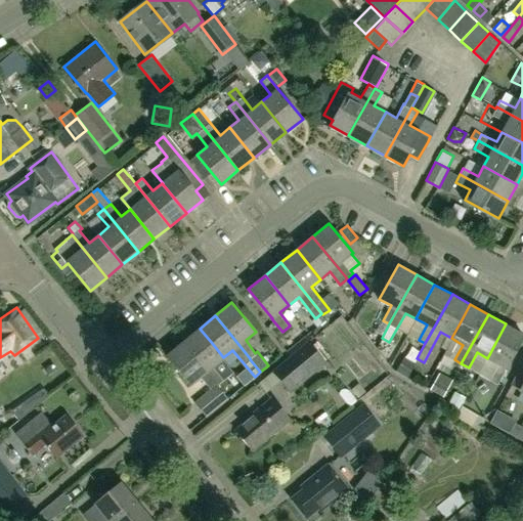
[(522,333),(506,323),(487,358),(498,364),(490,380),(498,384),(507,368),(506,368),(522,336),(522,333)]
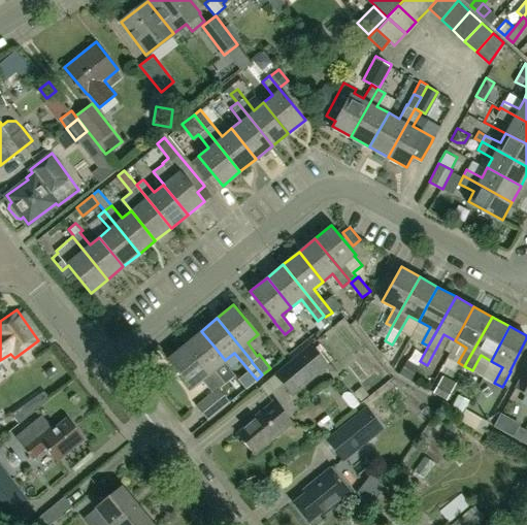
[(202,365),(209,373),(220,387),(226,383),(216,368),(225,360),(213,346),(201,331),(193,337),(185,343),(202,365)]
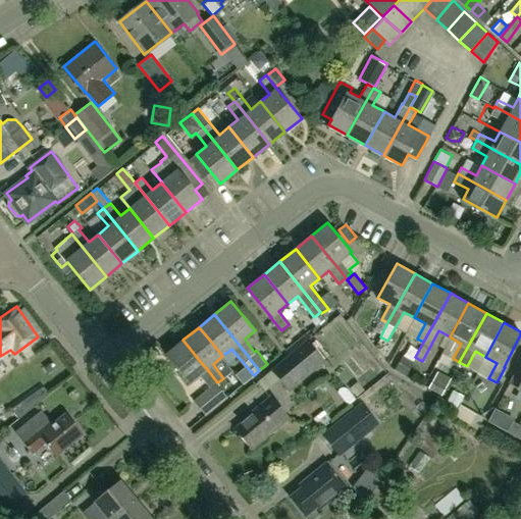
[(307,339),(271,368),(291,391),(326,360),(324,358),(329,354),(316,339),(311,343),(307,339)]
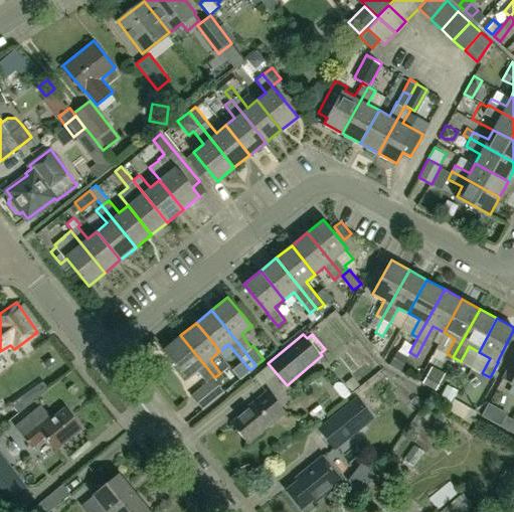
[(197,356),(180,335),(164,348),(187,377),(197,369),(207,381),(191,395),(202,408),(224,390),(214,378),(214,377),(204,364),(197,356)]
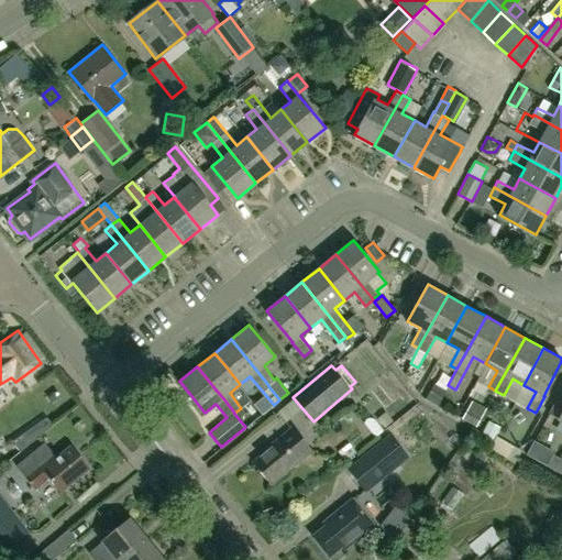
[(433,384),(426,398),(437,405),(444,391),(433,384)]
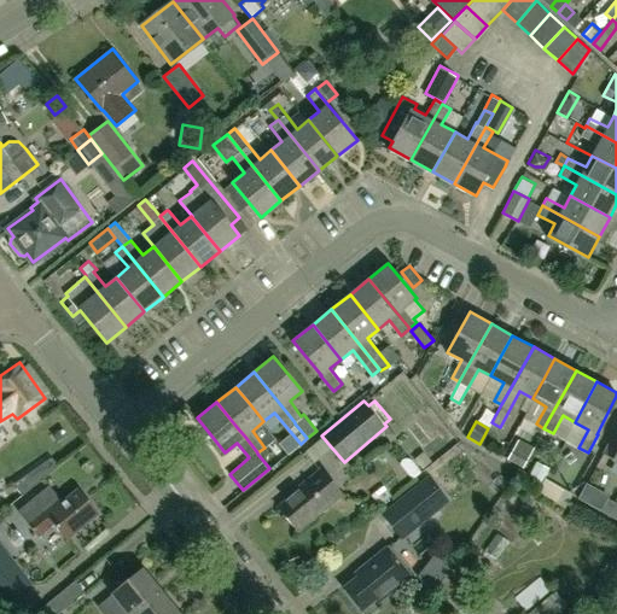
[(603,455),(616,462),(616,428),(603,455)]
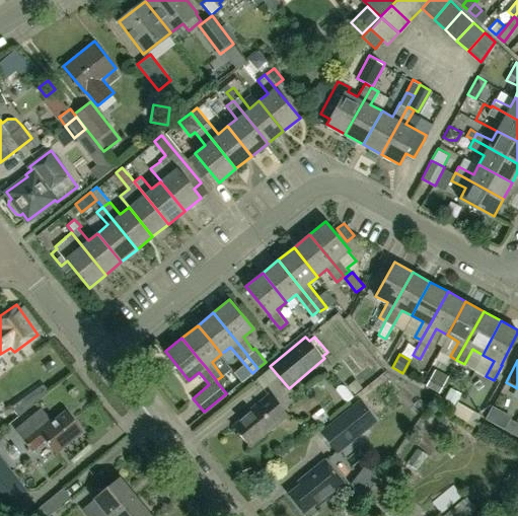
[(426,384),(440,391),(446,379),(432,372),(426,384)]
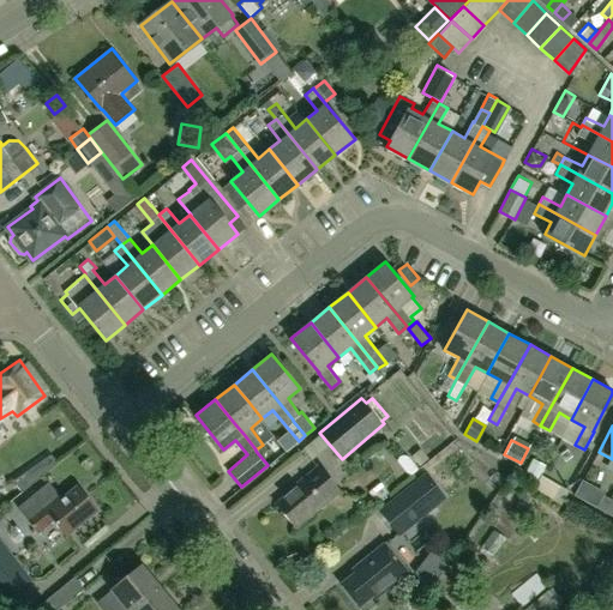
[(413,456),(420,464),(430,457),(421,447),(413,456)]
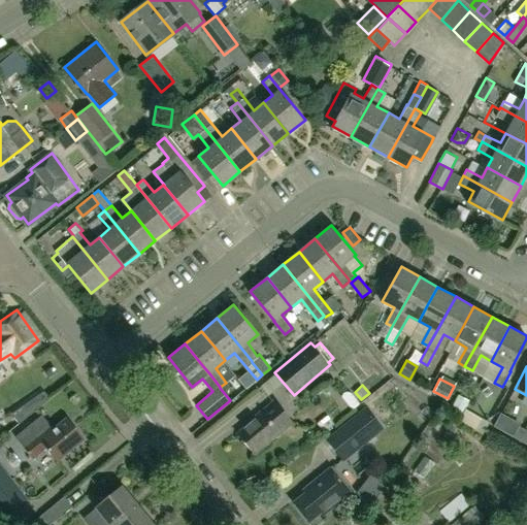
[(451,408),(461,414),(465,407),(468,401),(458,395),(451,408)]
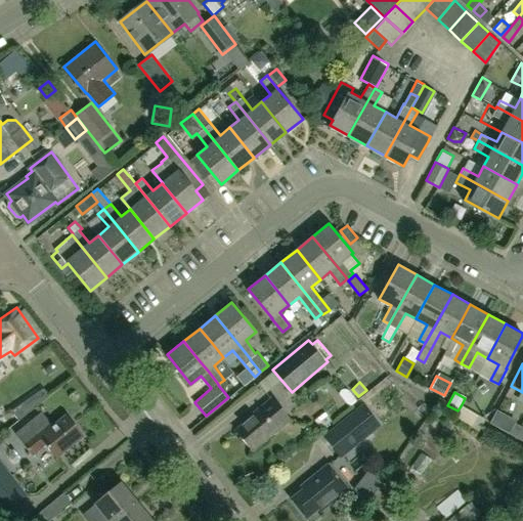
[(235,429),(253,449),(290,419),(271,396),(243,420),(245,422),(235,429)]
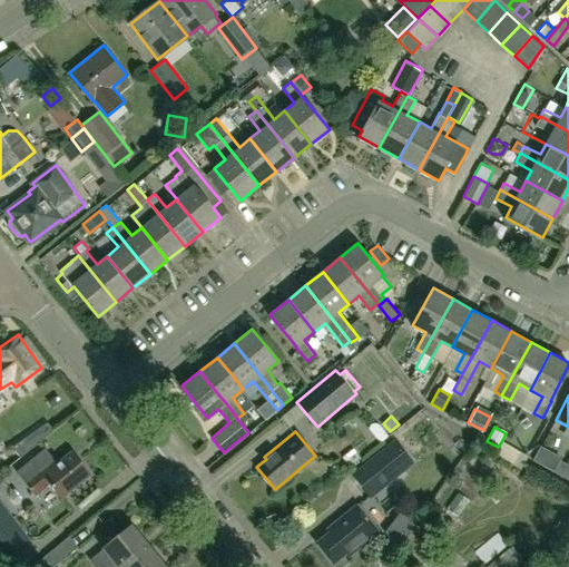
[(405,440),(414,450),(423,443),(414,432),(405,440)]
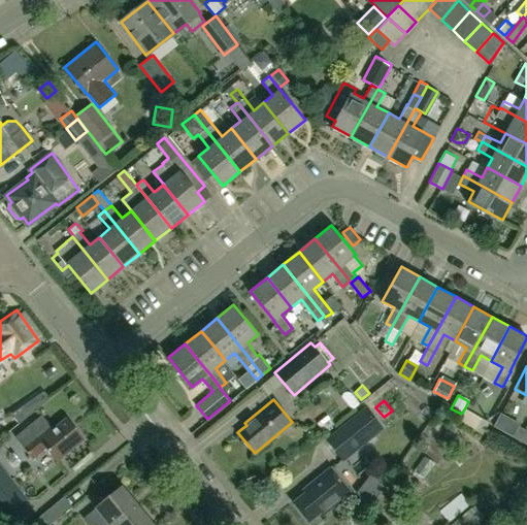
[(355,447),(382,425),(365,404),(337,426),(355,447)]
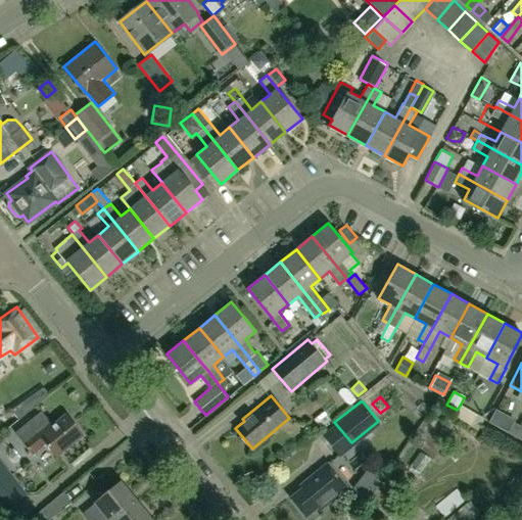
[(502,400),(496,410),(516,418),(520,409),(502,400)]
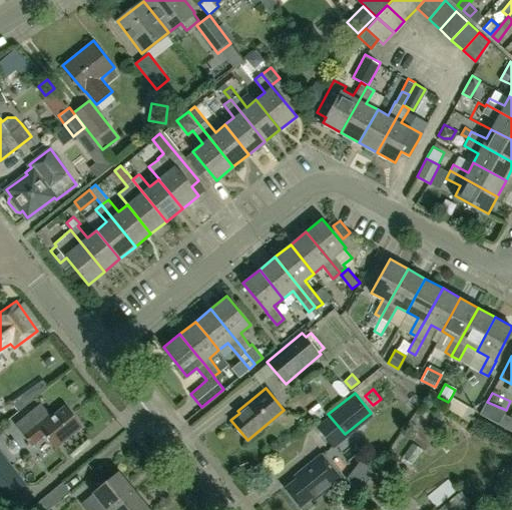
[(18,396),(11,401),(19,411),(25,405),(18,396)]
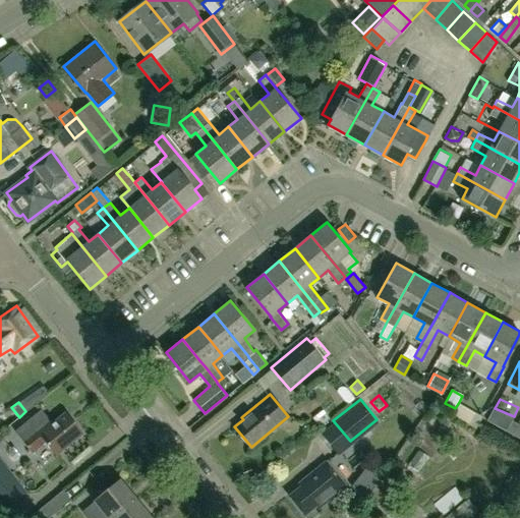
[(14,429),(23,441),(33,451),(45,441),(56,455),(82,433),(66,412),(54,422),(43,407),(14,429)]
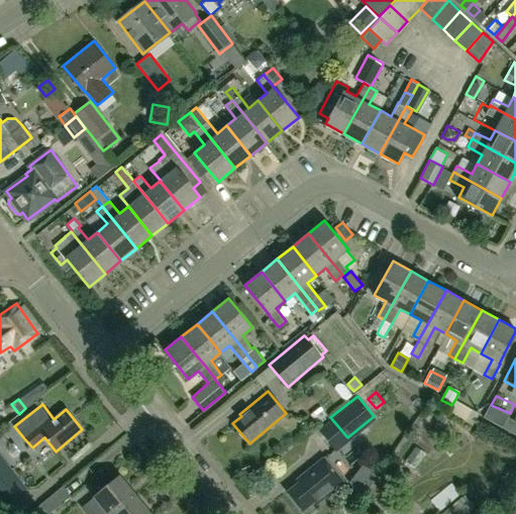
[(311,413),(318,421),(328,413),(321,405),(311,413)]
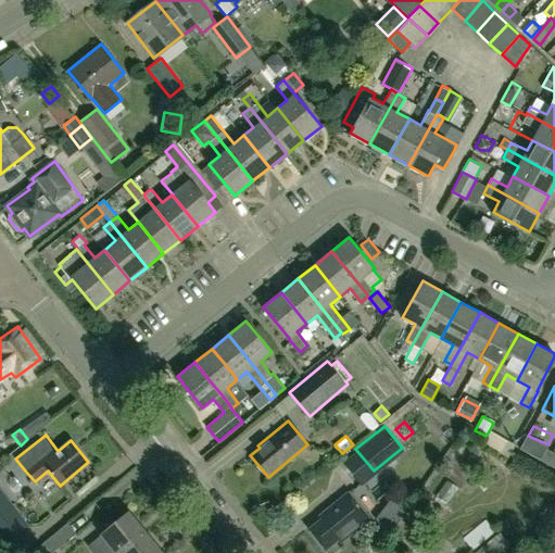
[(554,450),(549,448),(542,459),(553,465),(554,462),(554,450)]
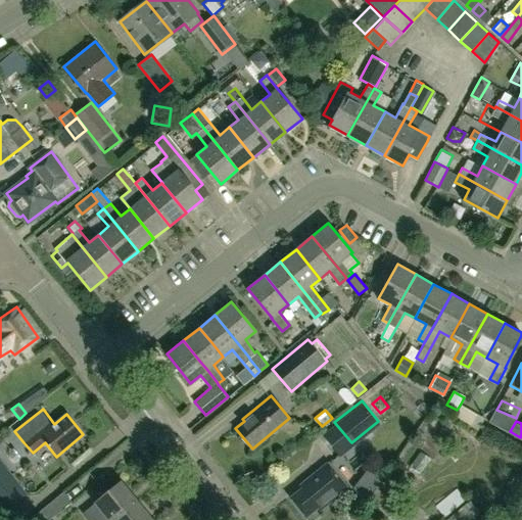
[(346,486),(328,464),(302,484),(304,487),(292,498),(306,515),(319,505),(321,508),(346,486)]
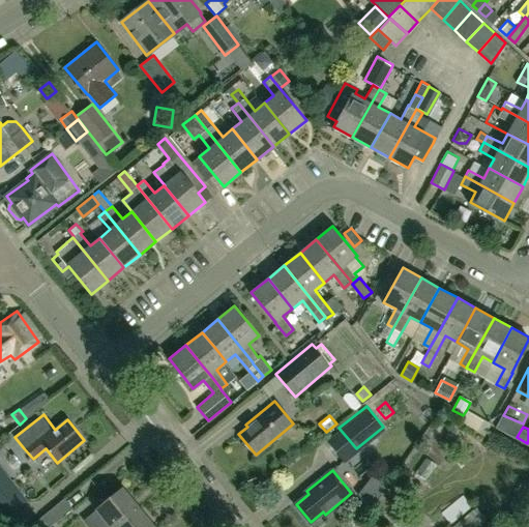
[(372,504),(394,523),(415,497),(392,479),(372,504)]
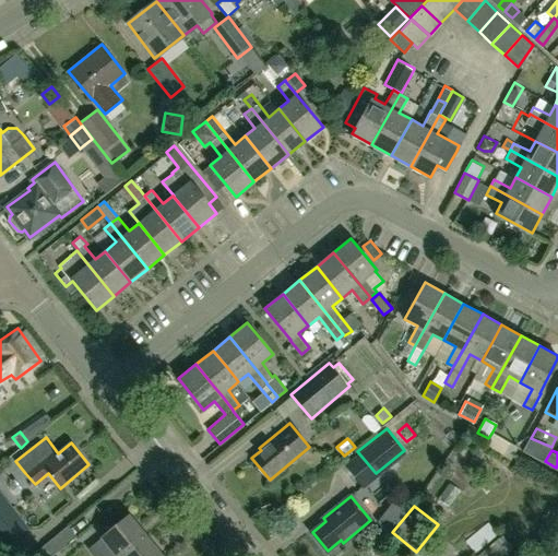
[(12,507),(0,516),(0,541),(3,546),(28,527),(12,507)]
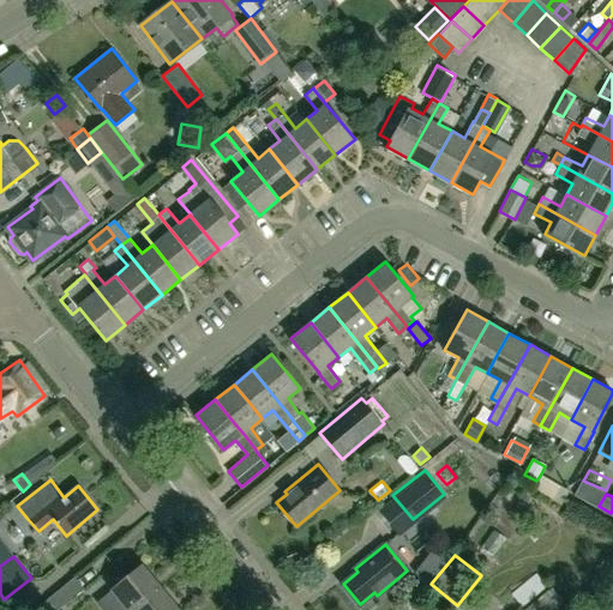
[(161,587),(143,565),(112,590),(128,609),(132,609),(145,599),(161,587)]
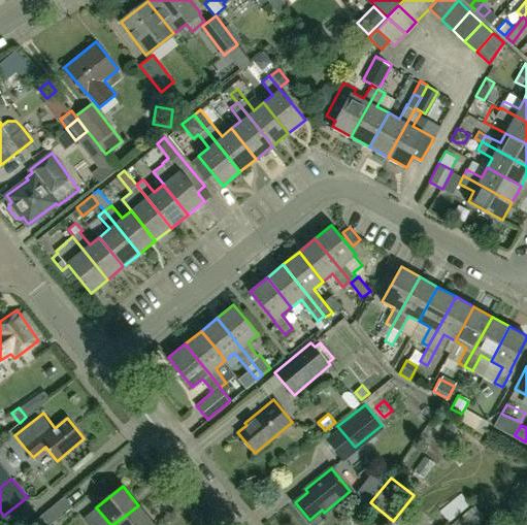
[(461,491),(440,509),(450,521),(471,503),(461,491)]
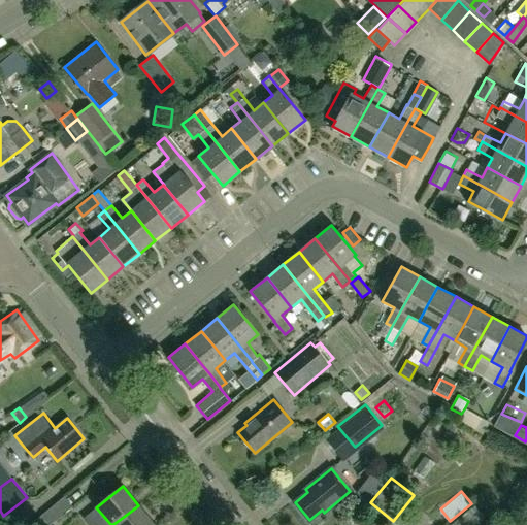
[(73,505),(65,495),(41,515),(50,524),(73,505)]
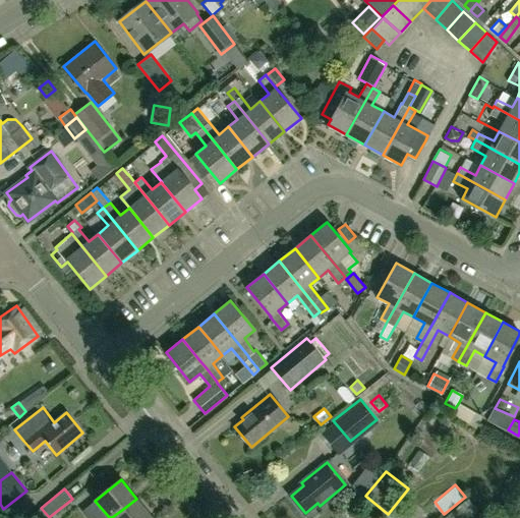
[(352,497),(357,504),(360,507),(366,502),(359,493),(358,492),(352,497)]
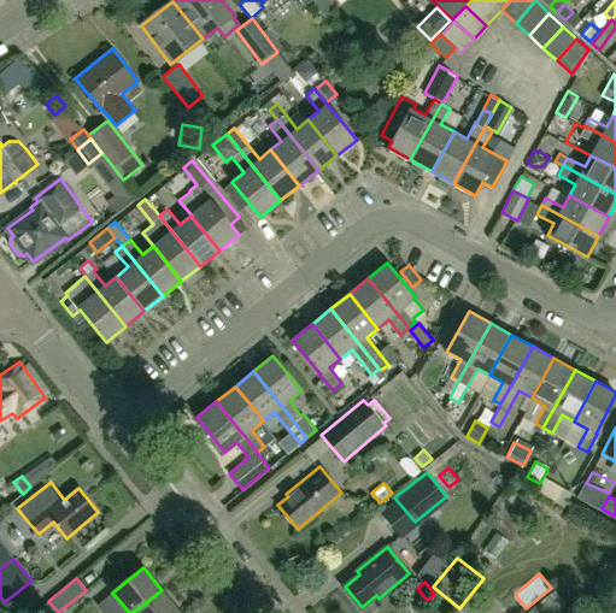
[(555,588),(526,612),(553,612),(567,602),(555,588)]
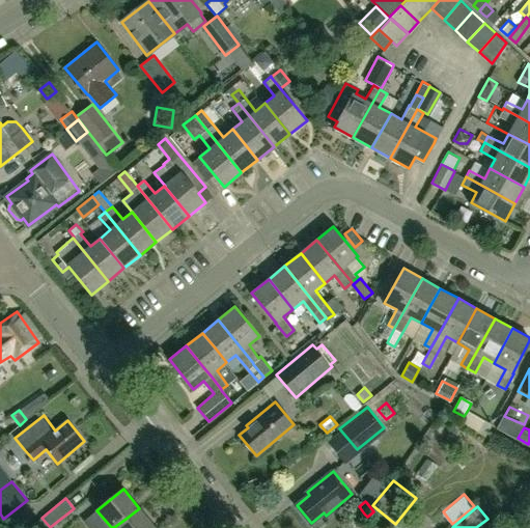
[(126,519),(114,527),(155,527),(139,508),(126,519)]
